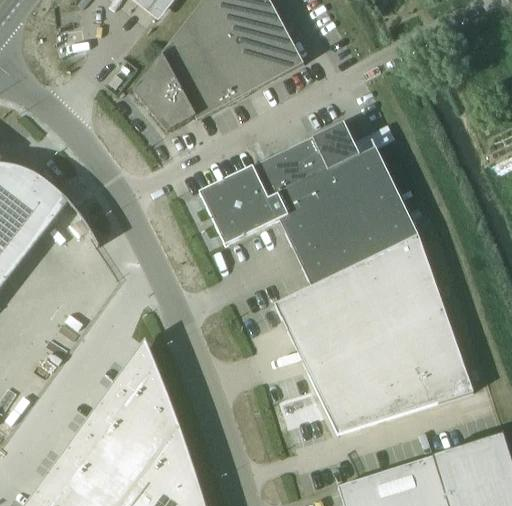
[(228,102),(304,61),(270,0),(200,0),(184,21),(185,22),(133,90),(167,130),(226,99),(228,102)]
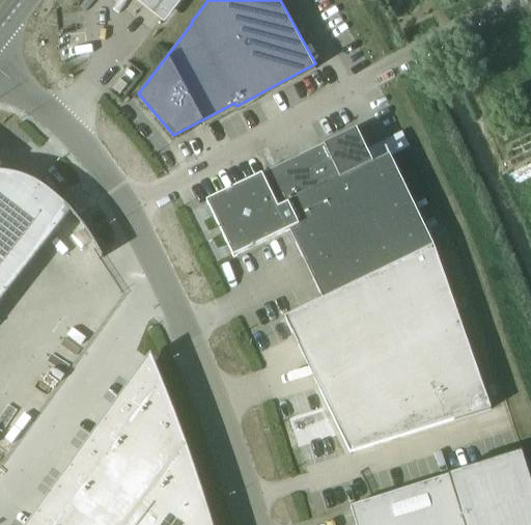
[(140,0),(164,18),(177,0),(140,0)]
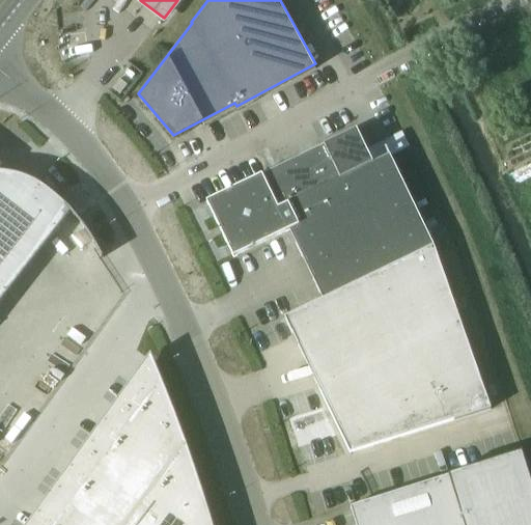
[(327,139),(206,197),(233,253),(289,226),(323,296),(324,296),(408,254),(434,242),(389,150),(409,141),(401,128),(366,144),(357,125),(331,137),(327,139)]
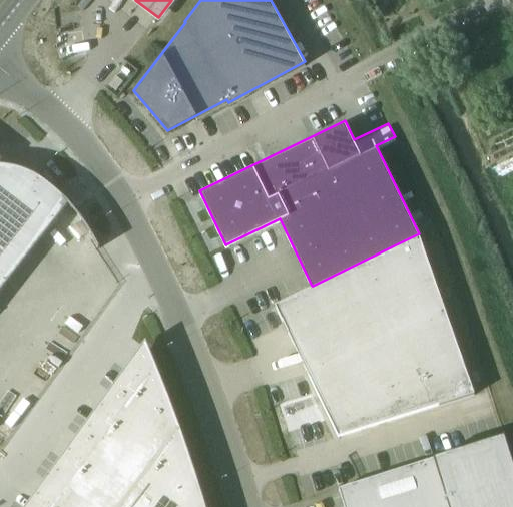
[(0,288),(68,201),(69,199),(56,186),(43,175),(28,168),(11,163),(0,161),(0,158),(2,156),(0,154),(0,288)]
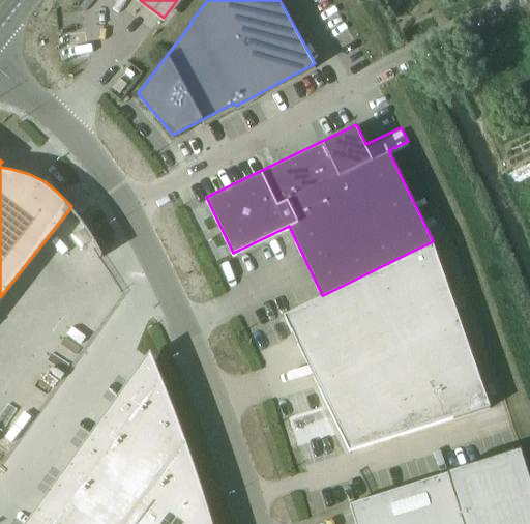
[(490,403),(433,241),(407,254),(323,295),(322,295),(284,313),(349,447),(490,403)]
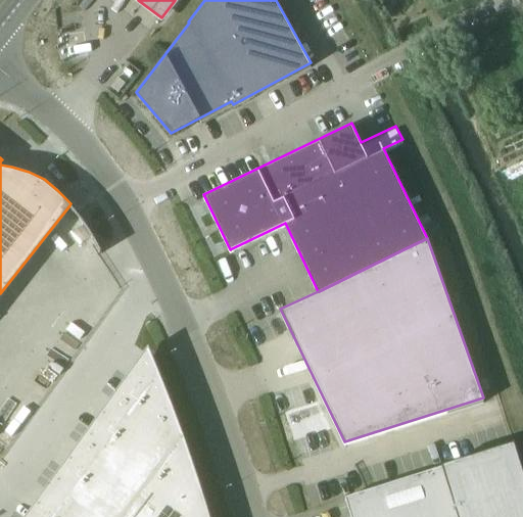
[(148,344),(101,410),(163,452),(181,426),(174,408),(167,388),(148,344)]
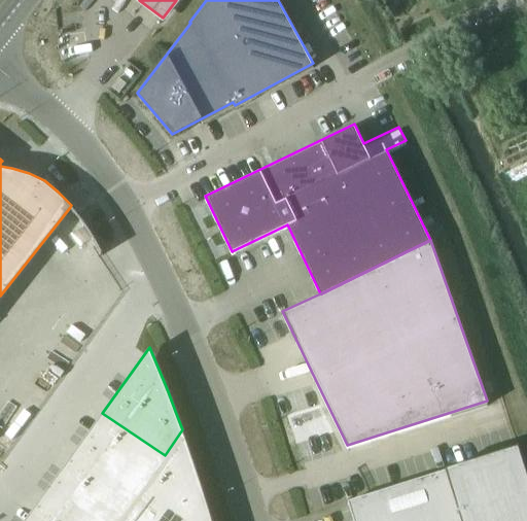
[(102,413),(69,458),(134,501),(165,455),(102,413)]
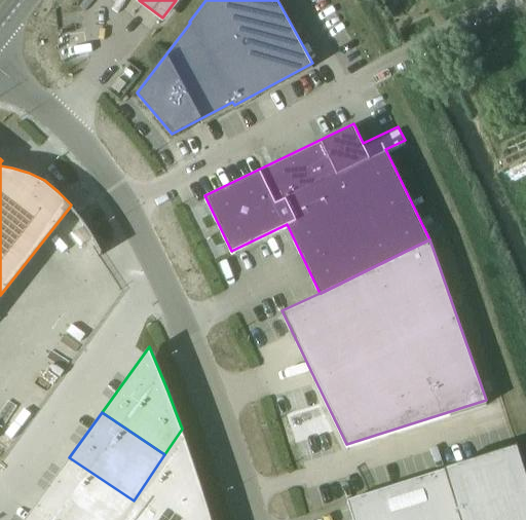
[(119,519),(212,519),(209,508),(202,487),(195,468),(189,448),(182,429),(164,454),(134,500),(119,519)]
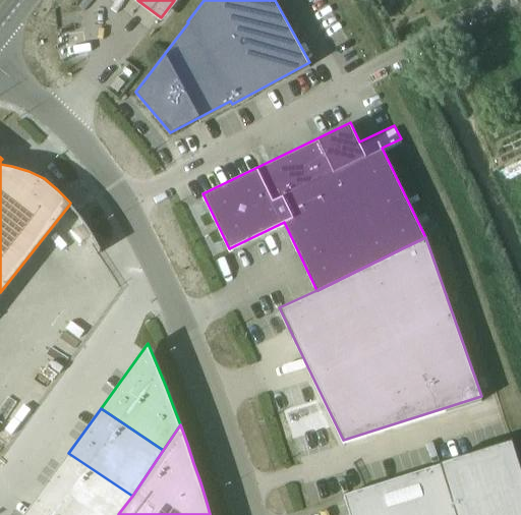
[(520,514),(520,468),(512,440),(344,493),(350,514),(520,514)]
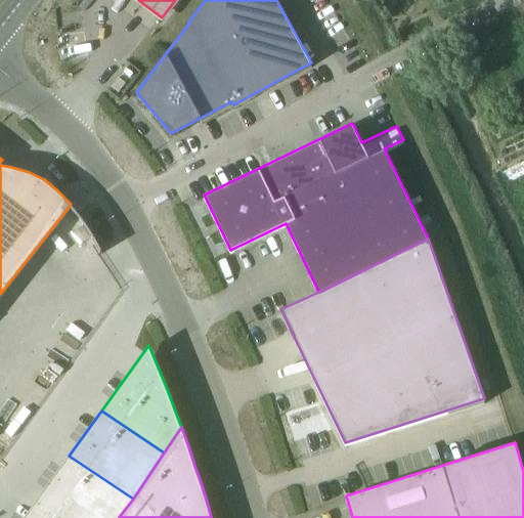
[(69,456),(36,501),(61,517),(119,517),(133,499),(69,456)]
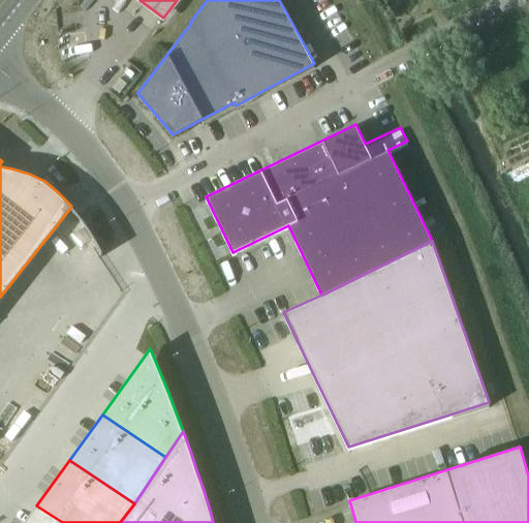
[(62,522),(36,505),(23,522),(62,522)]
